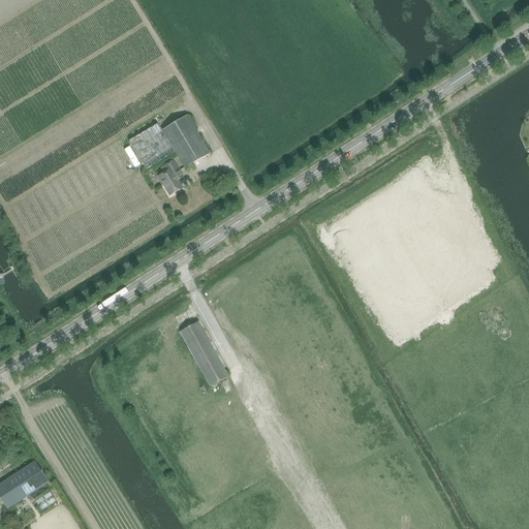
[(188,117),(162,131),(176,153),(185,169),(210,154),(188,117)]
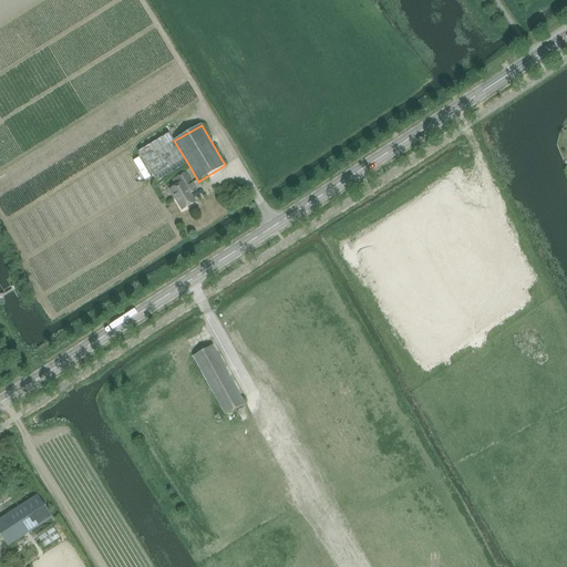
[(188,164),(174,141),(169,134),(138,152),(156,183),(188,164)]
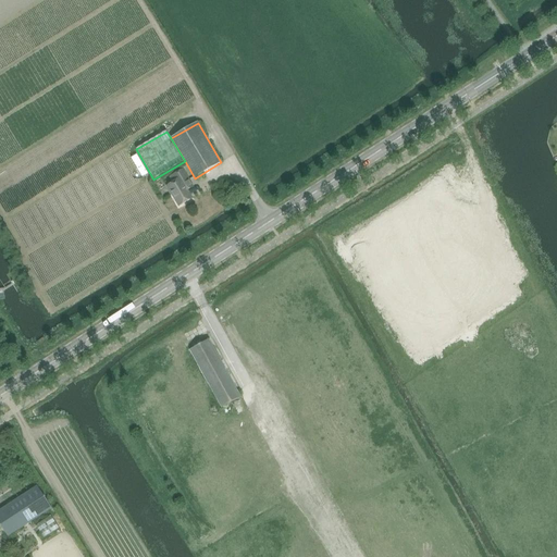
[(176,181),(168,186),(178,207),(192,199),(184,185),(189,182),(183,170),(173,175),(176,181)]
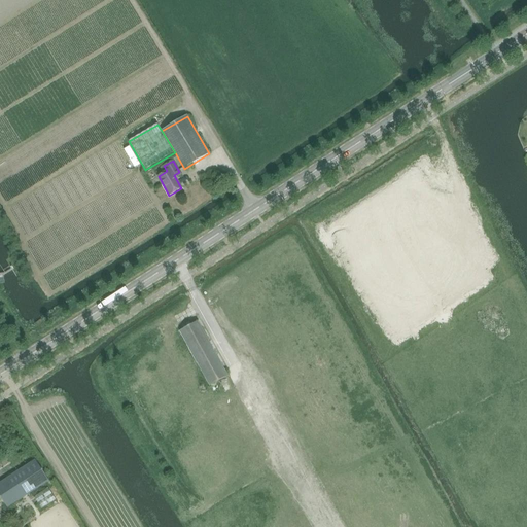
[(198,322),(180,331),(210,386),(227,376),(198,322)]
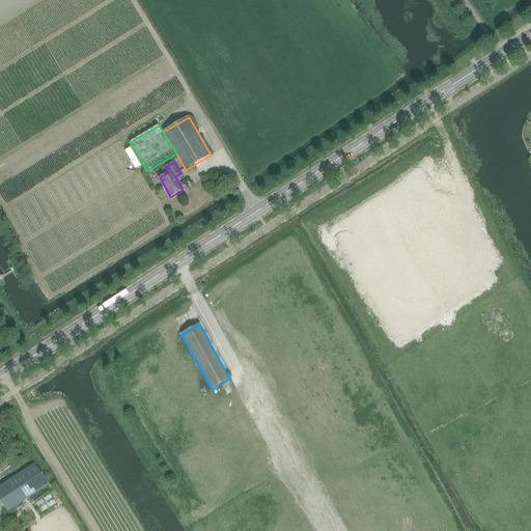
[(35,464),(0,486),(0,500),(7,511),(49,484),(35,464)]
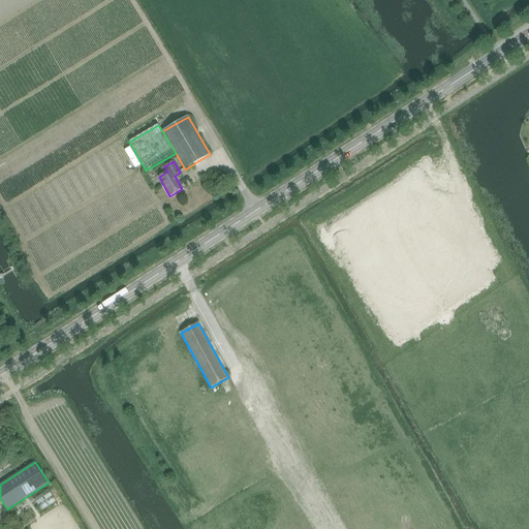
[(56,501),(49,490),(34,499),(41,510),(56,501)]
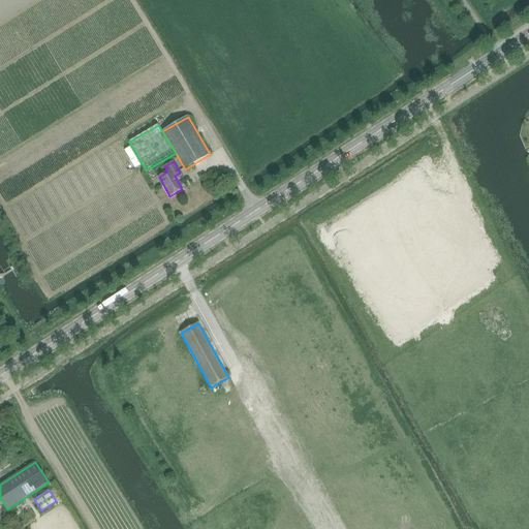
All buildings are outlined.
